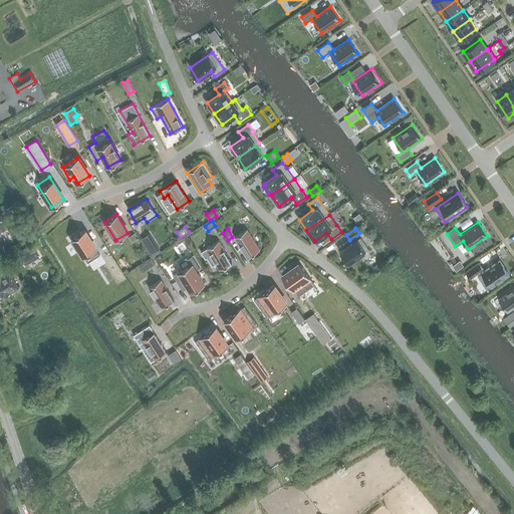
[(83,230),(71,238),(87,262),(99,255),(83,230)]
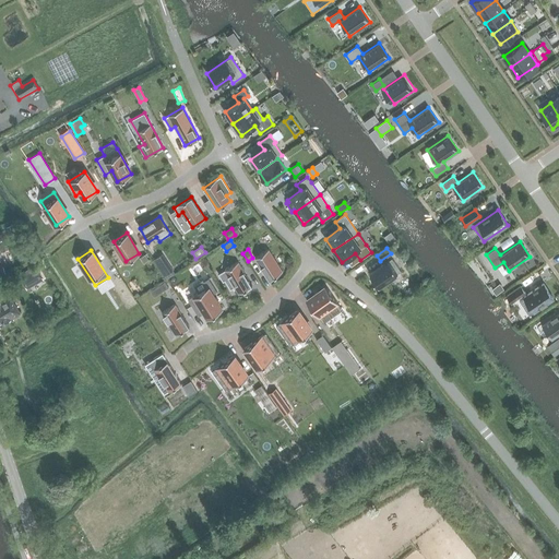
[(268,250),(254,258),(269,280),(282,272),(268,250)]
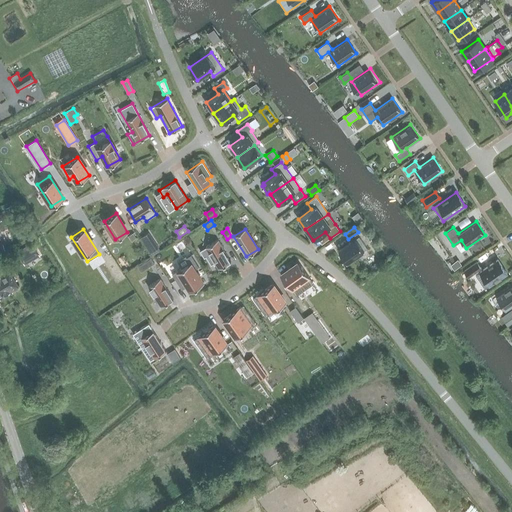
[(128,236),(131,241),(136,238),(133,233),(128,236)]
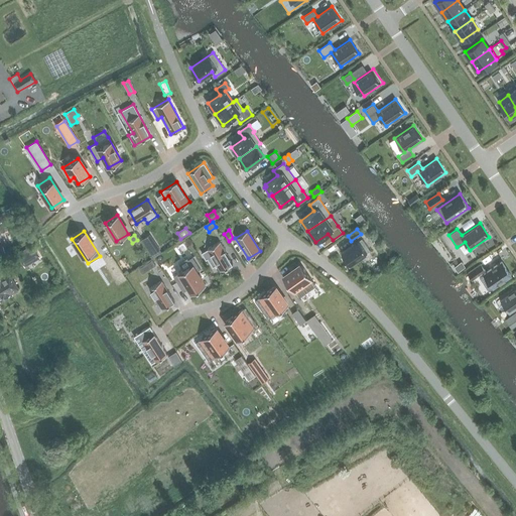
[(148,236),(141,240),(151,255),(159,250),(154,243),(153,244),(148,236)]
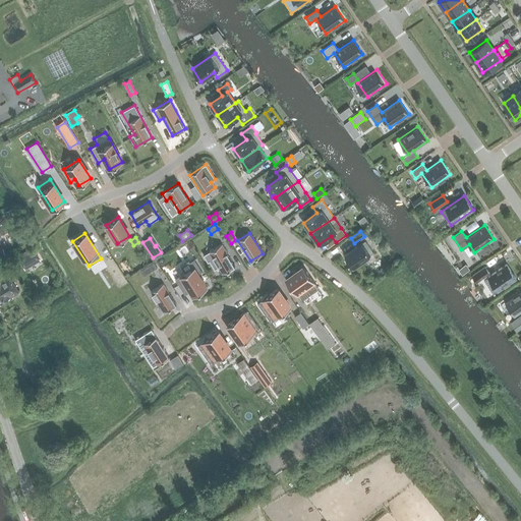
[(364,241),(344,255),(352,268),(373,253),(364,241)]
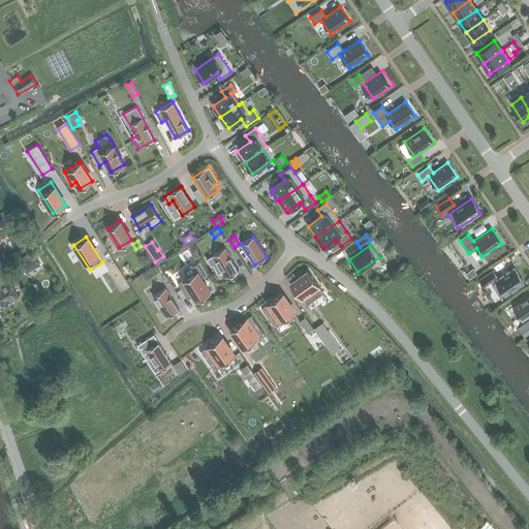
[(225,278),(239,270),(225,248),(212,255),(216,262),(212,265),(218,274),(222,272),(225,278)]
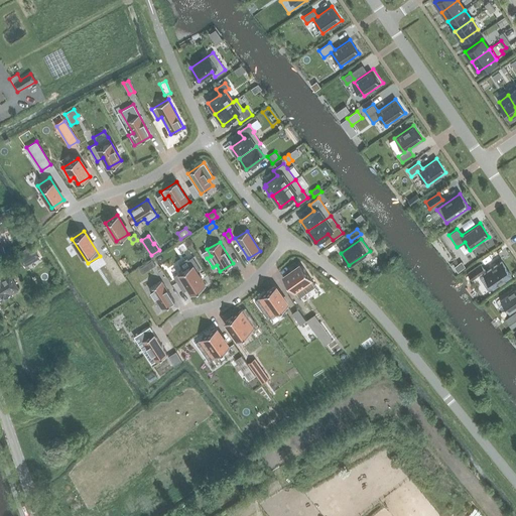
[(41,260),(34,248),(19,257),(26,269),(41,260)]
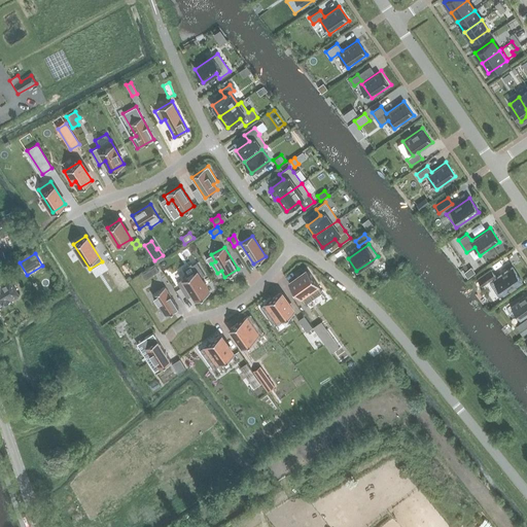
[(187,276),(177,282),(187,297),(192,294),(196,300),(208,291),(190,264),(182,270),(187,276)]
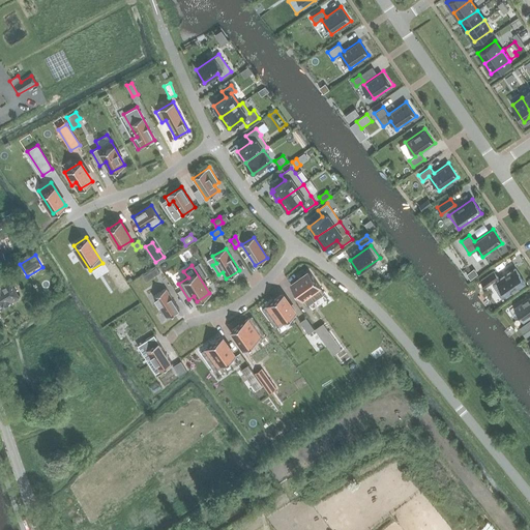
[(155,267),(151,270),(154,276),(159,272),(155,267)]
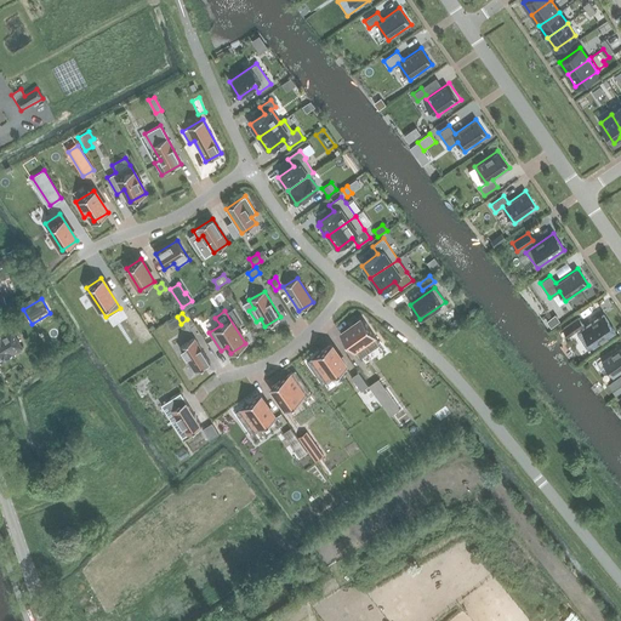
[(556,314),(547,320),(551,326),(559,322),(556,314)]
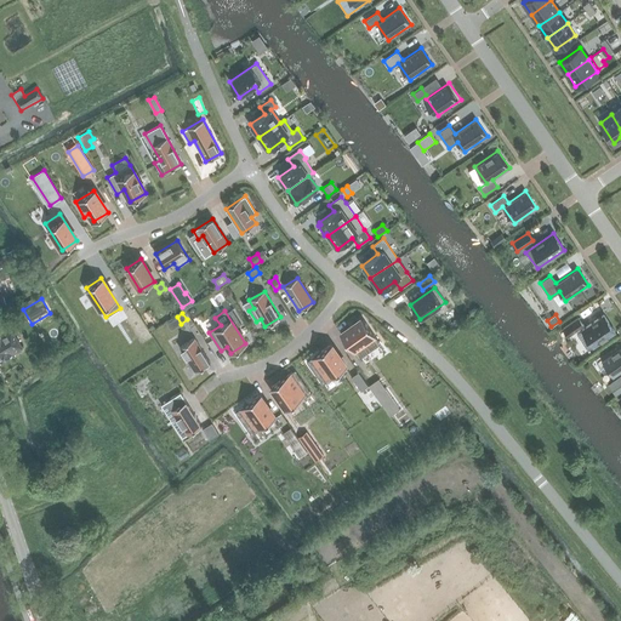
[(603,315),(576,334),(582,342),(587,339),(593,347),(615,332),(603,315)]
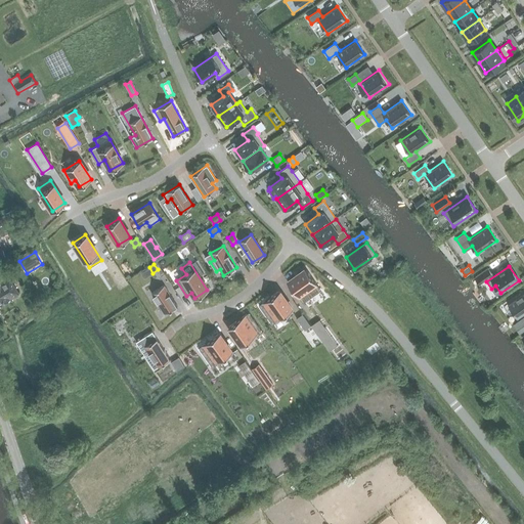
[(488,268),(475,277),(479,284),(492,274),(488,268)]
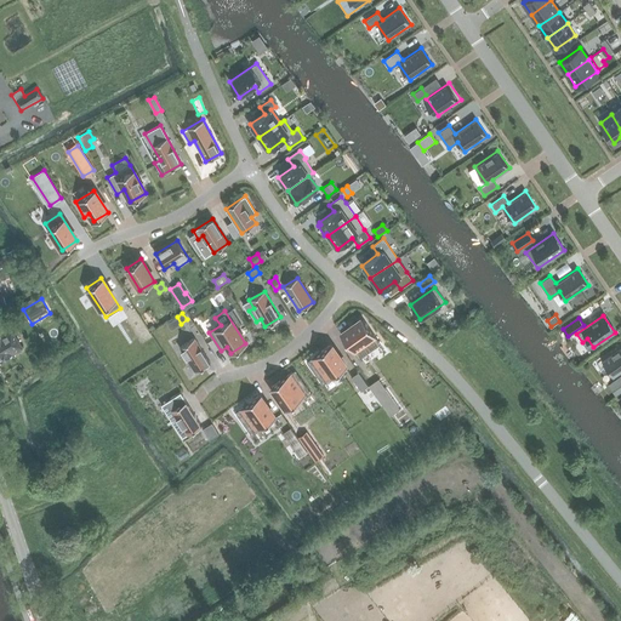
[(362,319),(340,334),(358,359),(380,343),(362,319)]
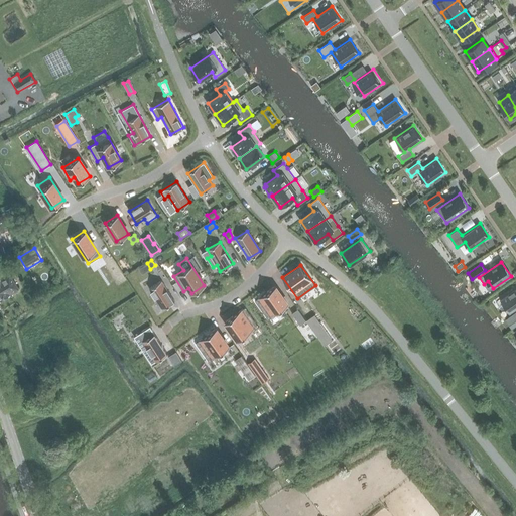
[(18,289),(8,273),(0,278),(0,299),(9,294),(18,289)]
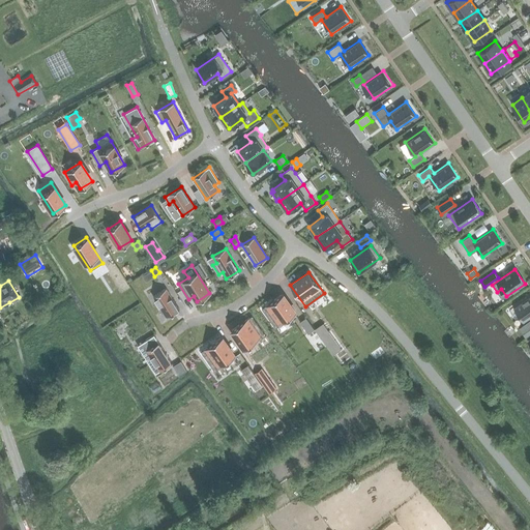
[(167,318),(179,310),(166,289),(153,297),(167,318)]
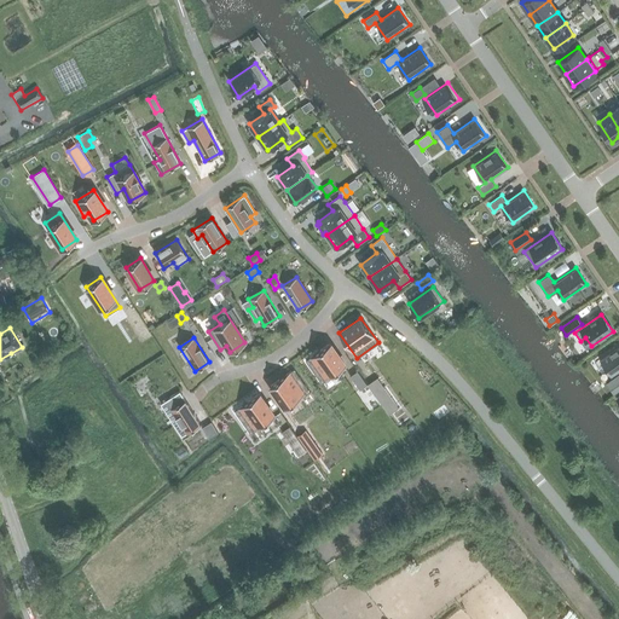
[(329,343),(305,360),(322,383),(345,366),(329,343)]
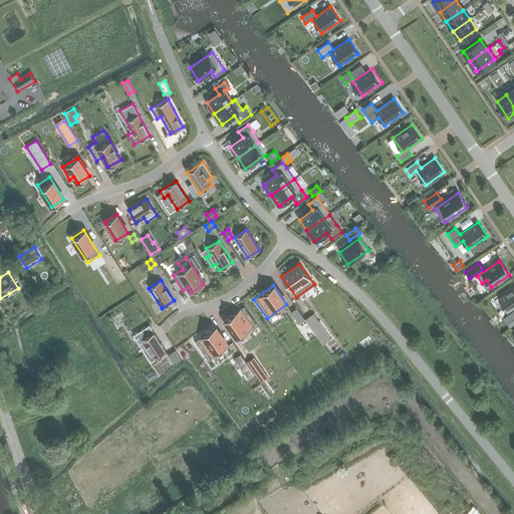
[(513,307),(513,286),(497,299),(507,313),(513,307)]
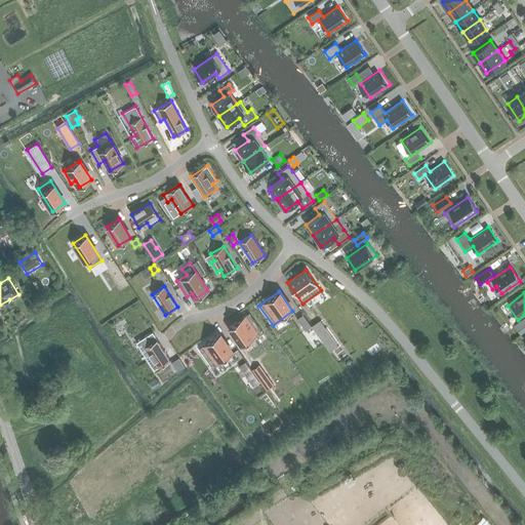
[(249,313),(229,327),(242,347),(263,332),(249,313)]
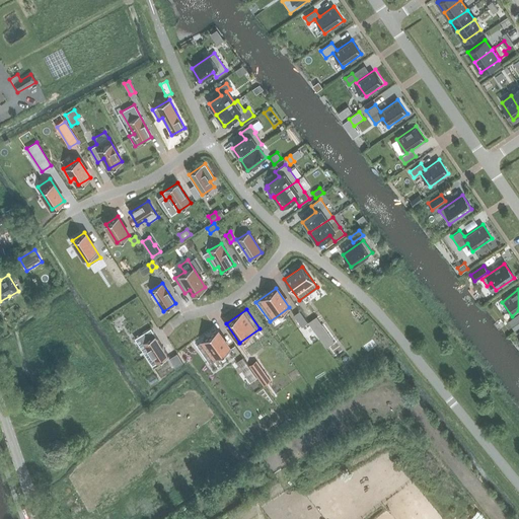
[(299,311),(293,315),(302,326),(307,322),(299,311)]
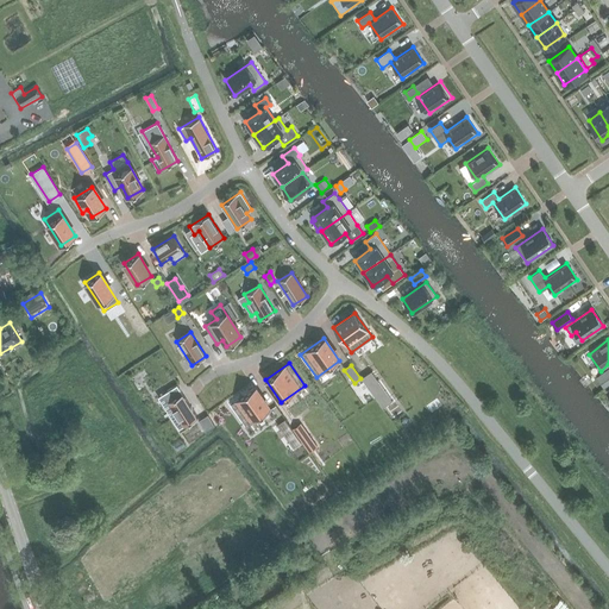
[(608,369),(608,368),(596,377),(603,388),(608,383),(608,378),(608,377),(608,369)]
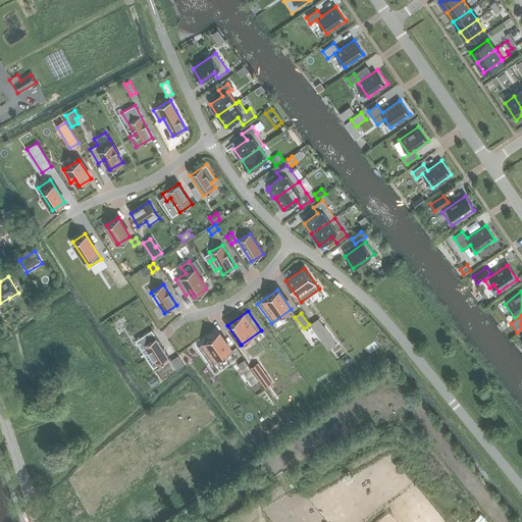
[(318,318),(310,324),(327,350),(335,344),(318,318)]
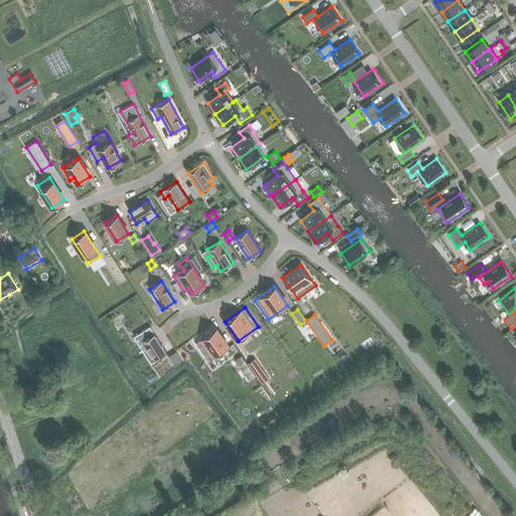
[(149,327),(134,337),(151,364),(167,354),(149,327)]
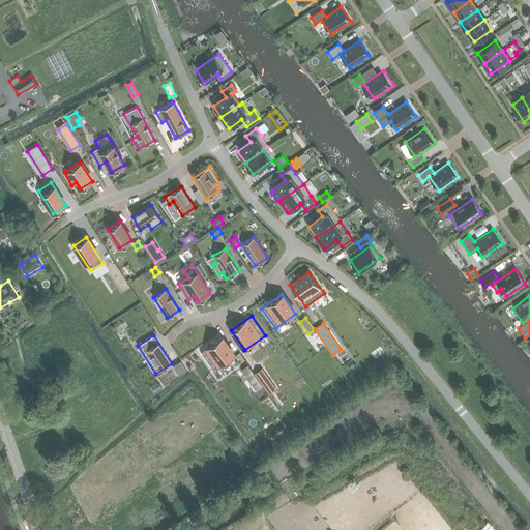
[(221,337),(201,352),(214,372),(235,357),(221,337)]
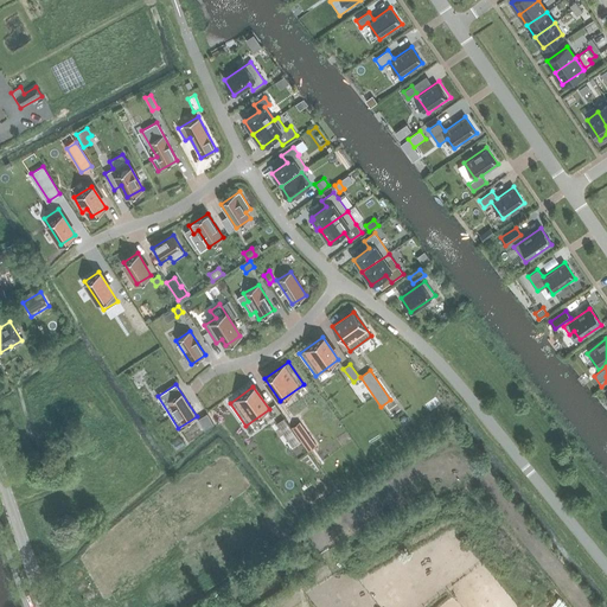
[(206,414),(198,420),(203,427),(211,421),(206,414)]
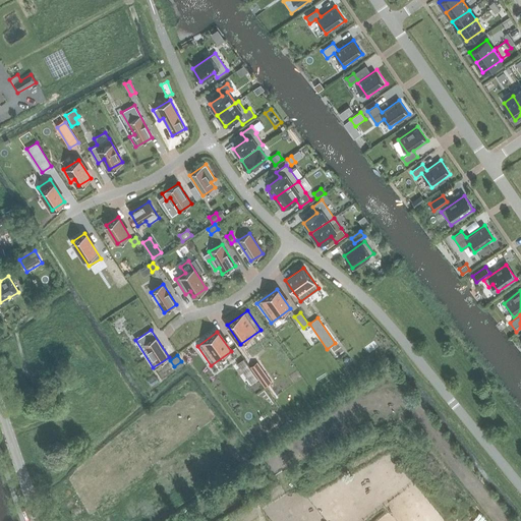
[(257,379),(243,359),(237,363),(250,383),(257,379)]
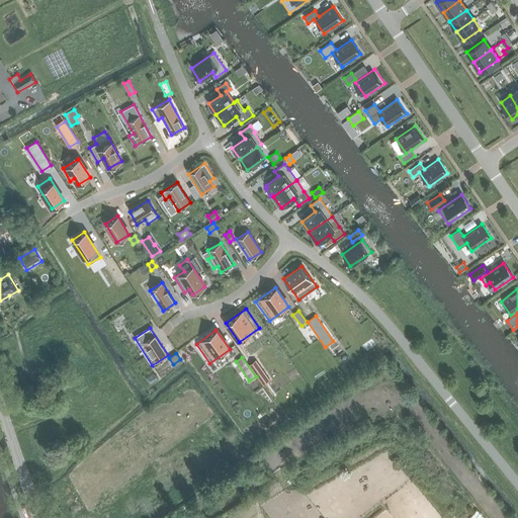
[(255,360),(249,365),(262,384),(269,379),(255,360)]
